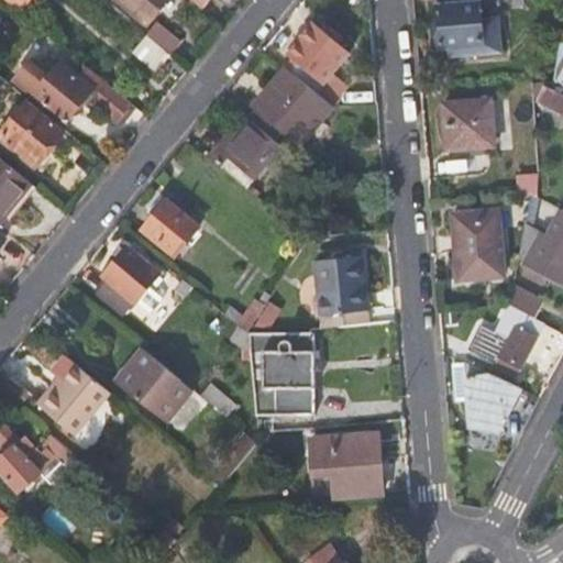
[(4,0),(20,12),(29,0),(4,0)]
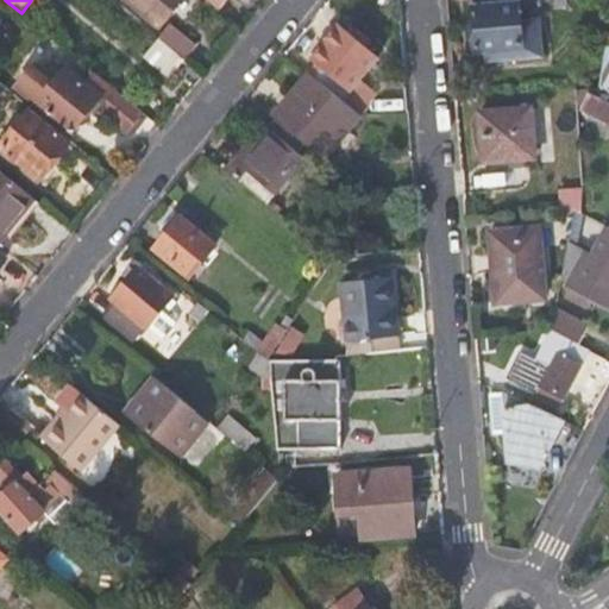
[(125,0),(159,27),(182,0),(125,0)]
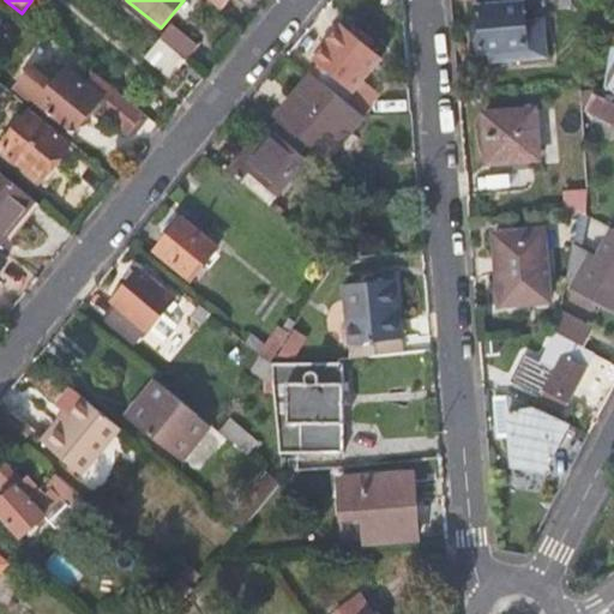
[(527,19),(524,0),(475,0),(480,53),(527,49),(528,59),(547,58),(543,18),(527,19)]
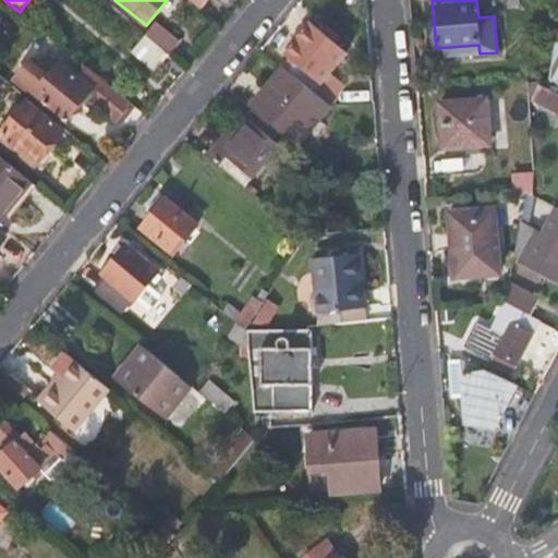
[(148,36),(171,55),(181,44),(156,23),(146,35),(148,36)]
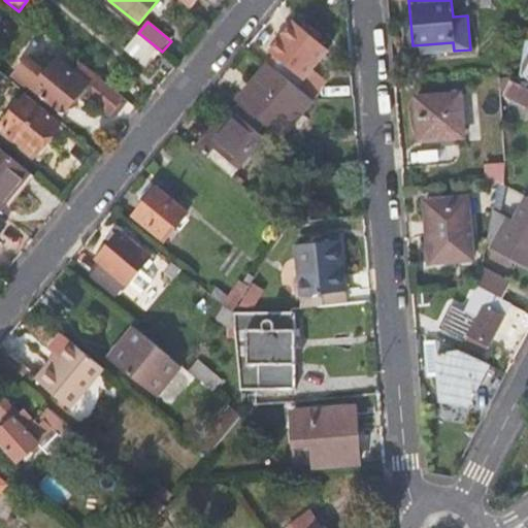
[(269,63),(314,100),(329,81),(314,70),(329,50),(295,22),(271,51),(275,55),(269,63)]
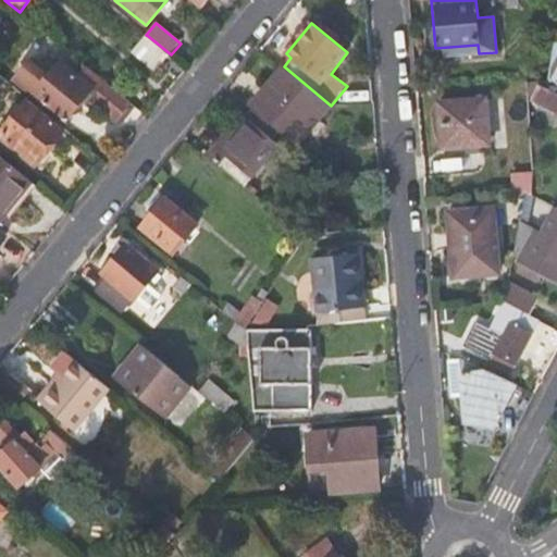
[(157,71),(171,54),(148,36),(135,52),(157,71)]
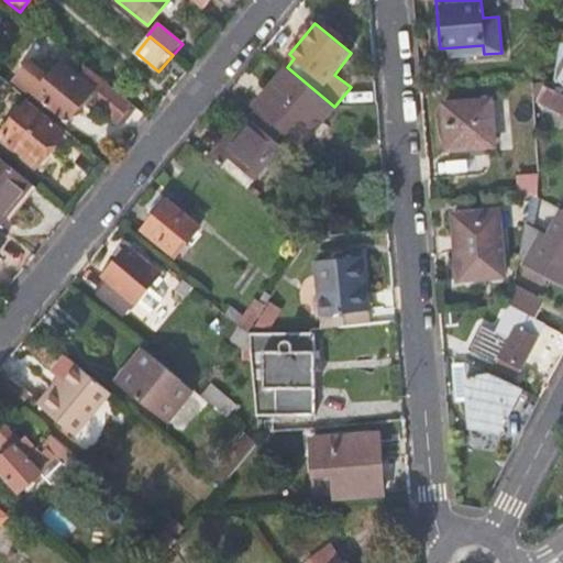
[(66,124),(102,79),(88,67),(79,76),(61,61),(32,96),(66,124)]
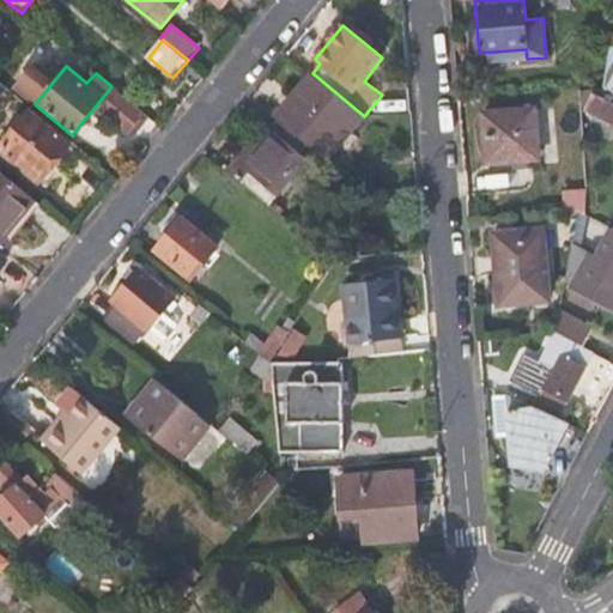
[(283,117),(273,131),(304,157),(314,145),(331,157),(364,116),(313,73),(278,115),(283,117)]
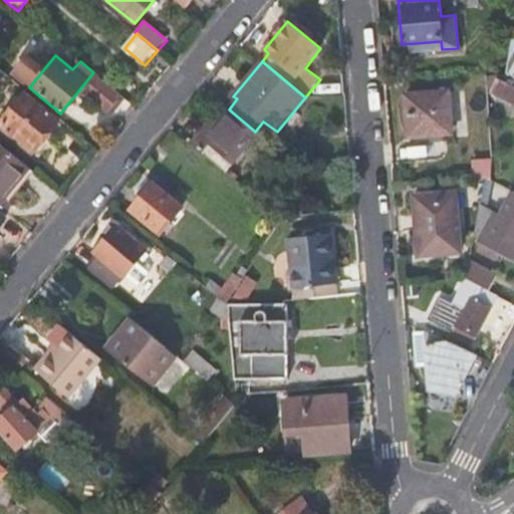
[(513,103),(513,75),(506,72),(495,93),(513,103)]
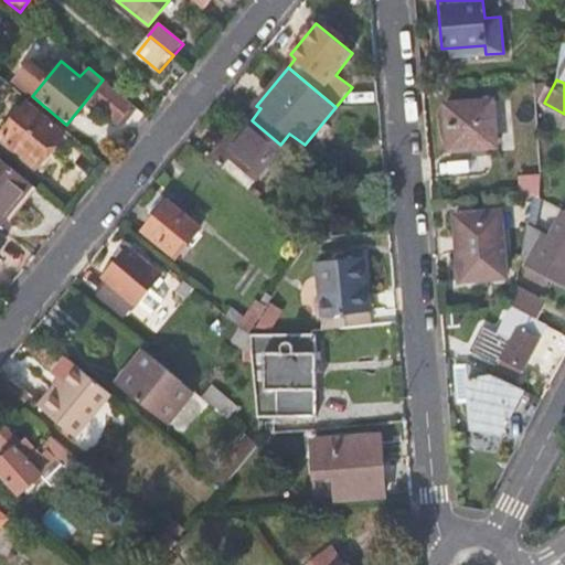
[(127,130),(142,112),(120,94),(105,112),(127,130)]
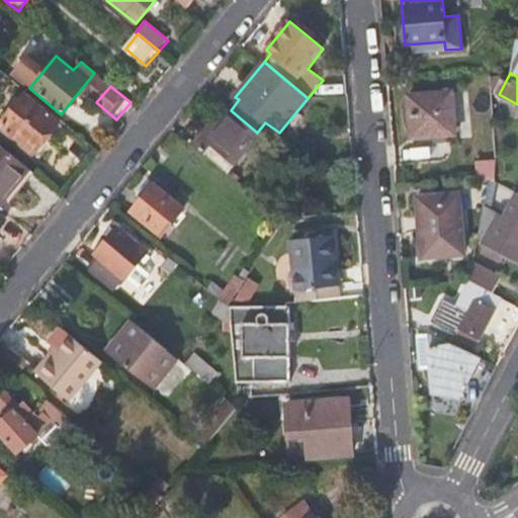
[(0,125),(33,153),(61,120),(25,91),(10,109),(5,105),(0,111),(0,125)]
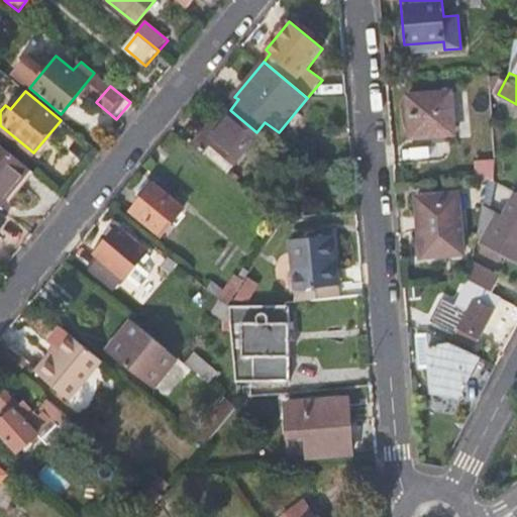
[(450,91),(406,95),(410,137),(453,133),(450,91)]
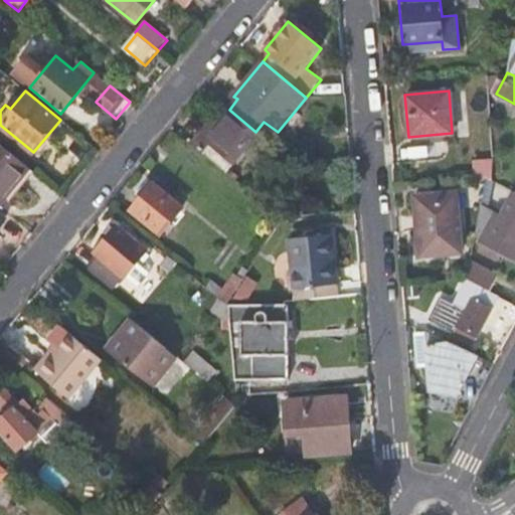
[(211,144),(203,154),(225,173),(258,134),(255,132),(229,110),(204,139),(211,144)]
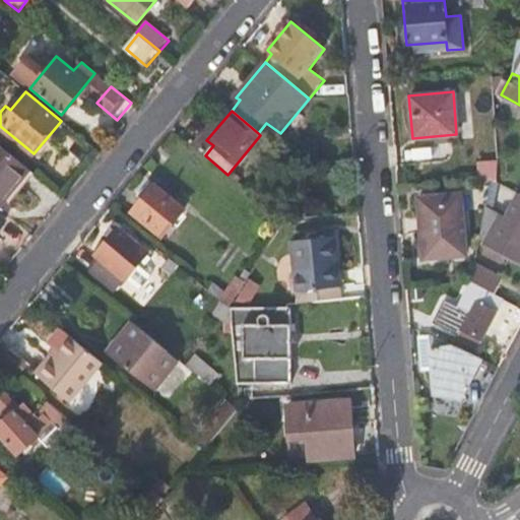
[(0,205),(29,170),(0,145),(0,205)]
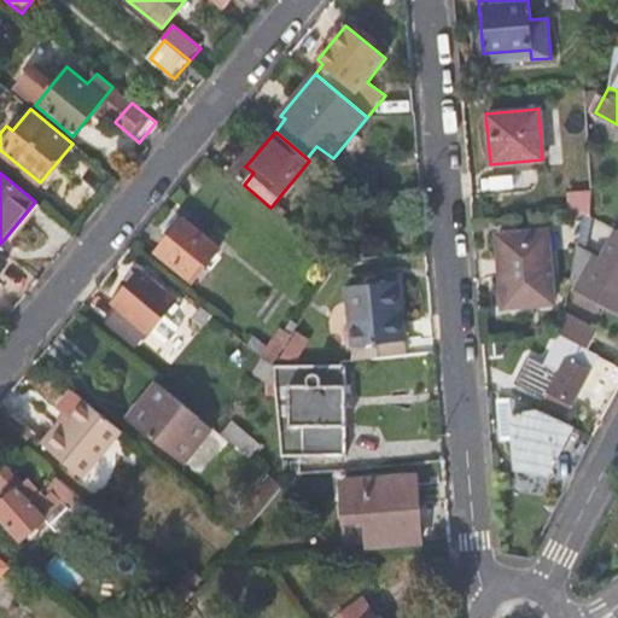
[(184,221),(156,252),(192,283),(220,250),(184,221)]
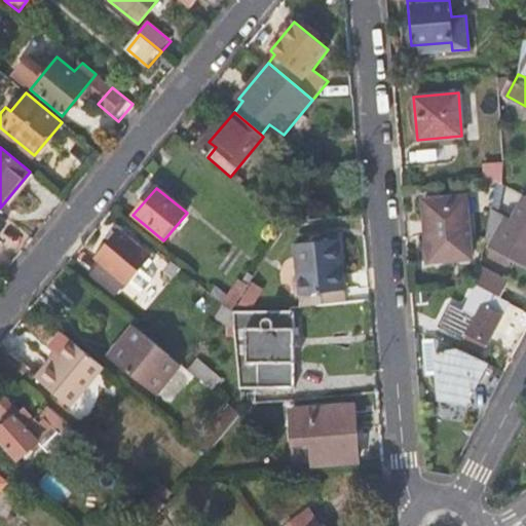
[(466,194),(421,199),(426,261),(472,258),(466,194)]
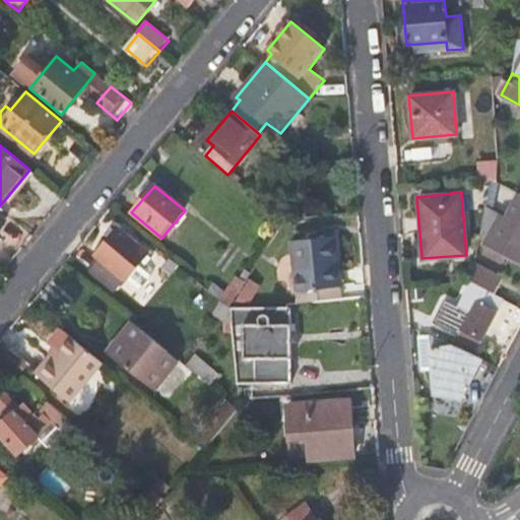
[(519,195),(508,219),(486,208),(479,240),(519,261),(519,195)]
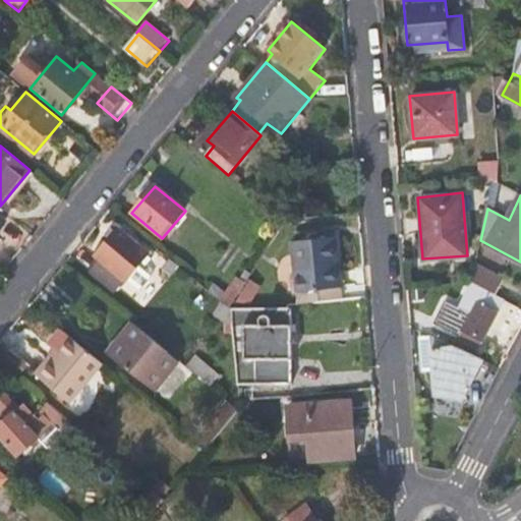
[(149,254),(117,228),(95,253),(102,259),(92,272),(115,291),(125,278),(127,280),(149,254)]
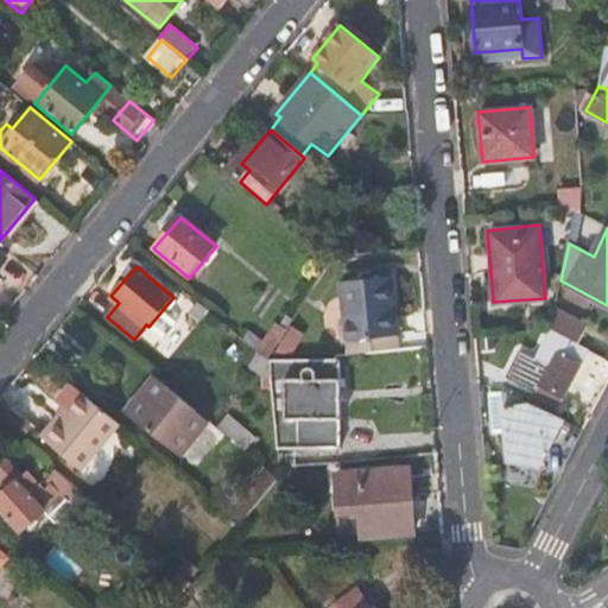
[(340,283),(346,352),(399,348),(392,277),(340,283)]
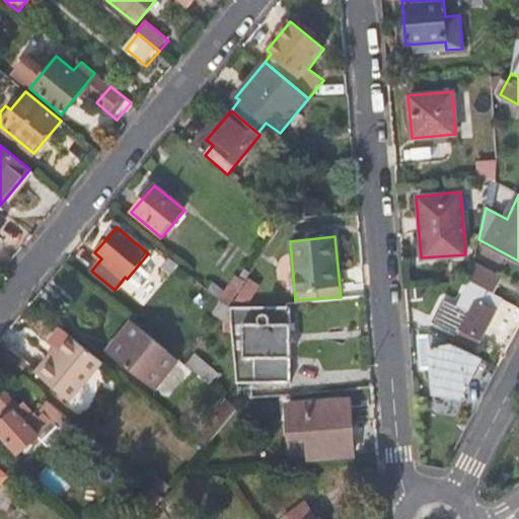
[(172,274),(179,265),(169,256),(162,266),(172,274)]
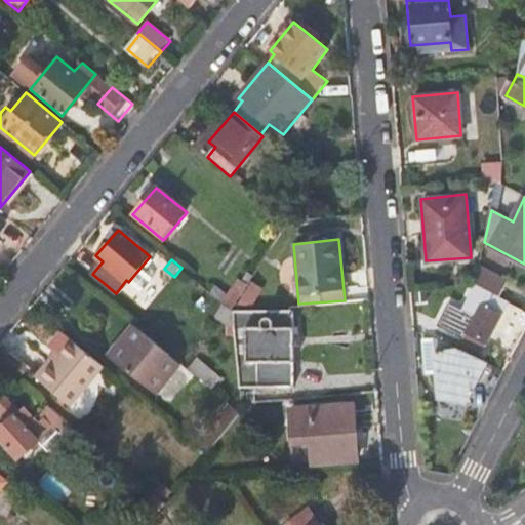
[(509,281),(480,265),(476,284),(477,285),(500,297),(509,281)]
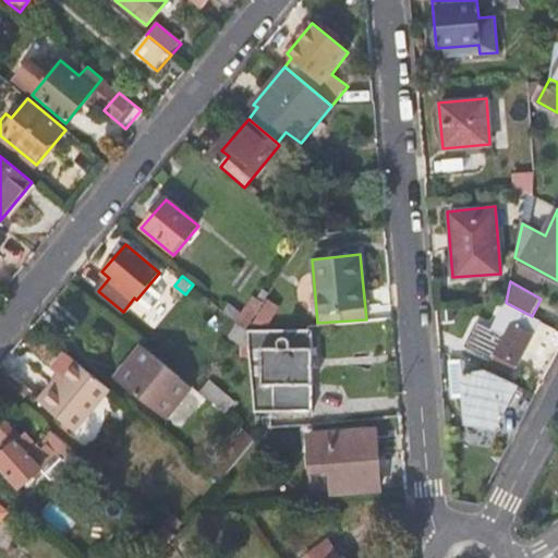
[(229,304),(225,310),(238,320),(249,329),(269,295),(262,290),(256,298),(253,295),(242,314),(229,304)]
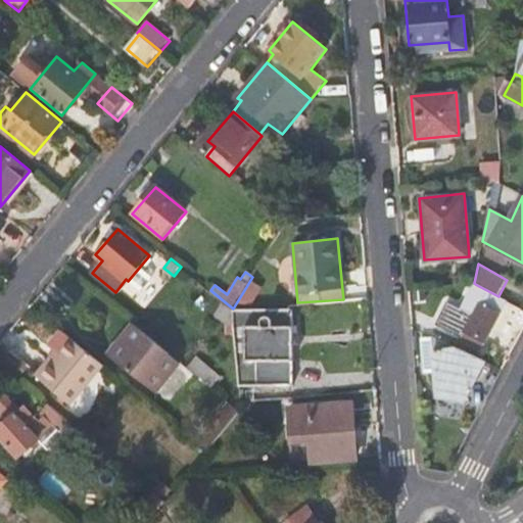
[(479,349),(506,300),(498,296),(475,284),(462,307),(449,300),(437,323),(461,337),(460,339),(479,349)]
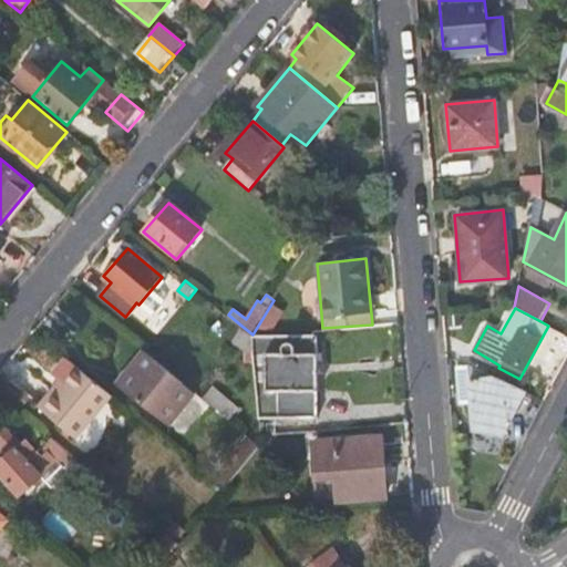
[(247,360),(255,360),(253,336),(253,334),(241,326),(234,339),(245,349),(247,360)]
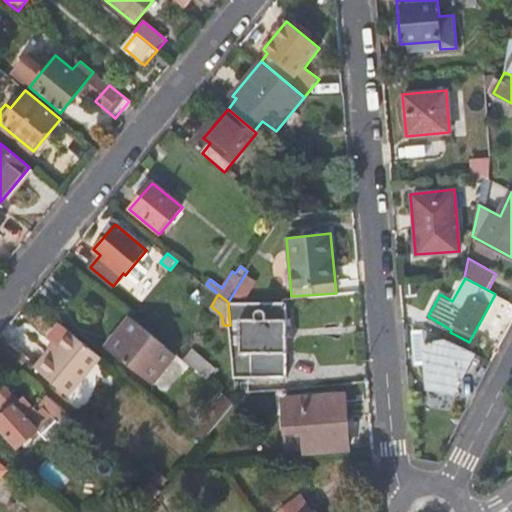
[(287,302),(228,303),(230,325),(235,378),(287,378),(287,302)]
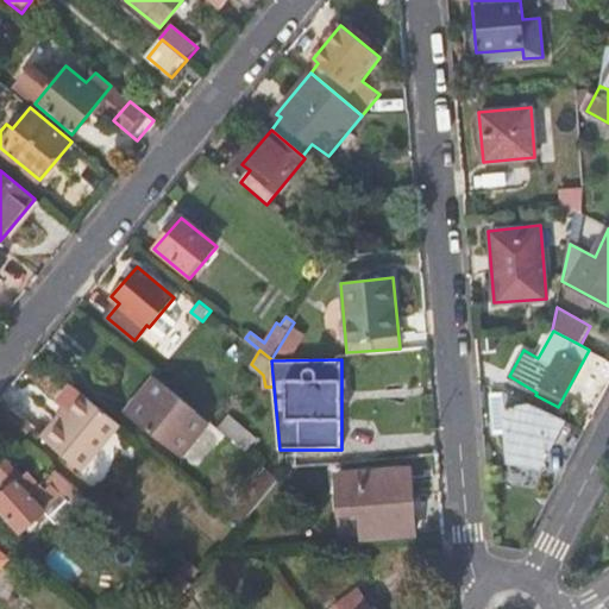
[(182,456),(209,421),(155,375),(125,410),(182,456)]
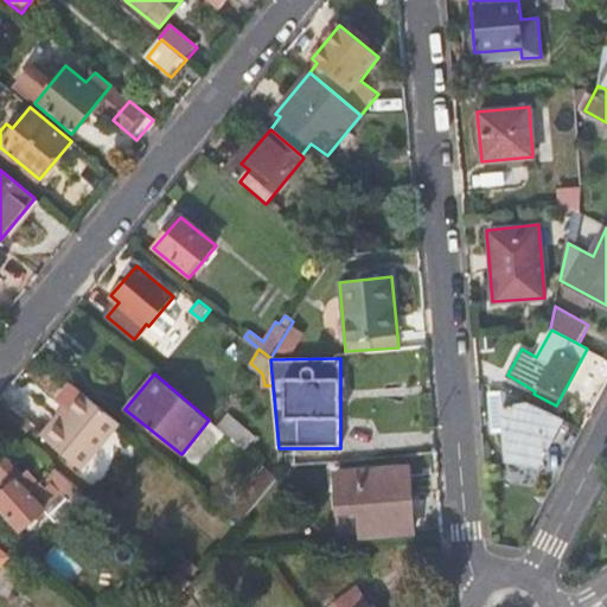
[(538,466),(564,417),(500,390),(502,391),(505,429),(508,458),(538,466)]
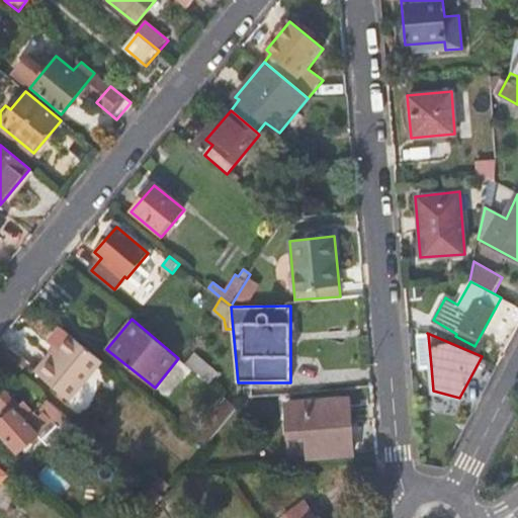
[(422,366),(431,366),(428,334),(419,335),(422,366)]
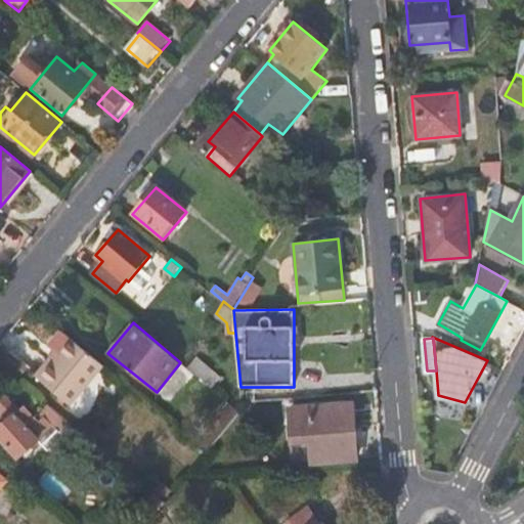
[(69,402),(101,362),(74,340),(61,356),(55,362),(51,360),(37,377),(69,402)]
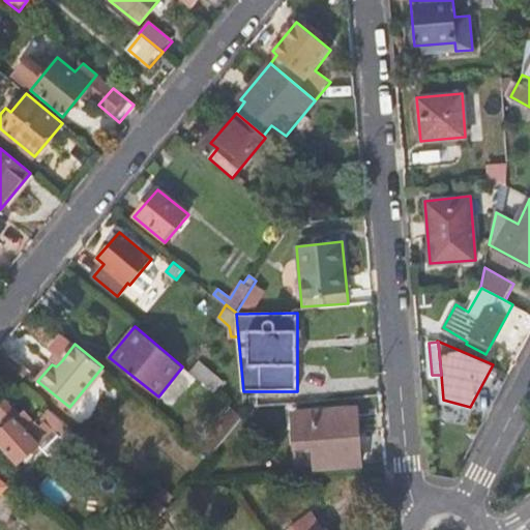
[(58,356),(52,364),(56,366),(62,360),(58,356)]
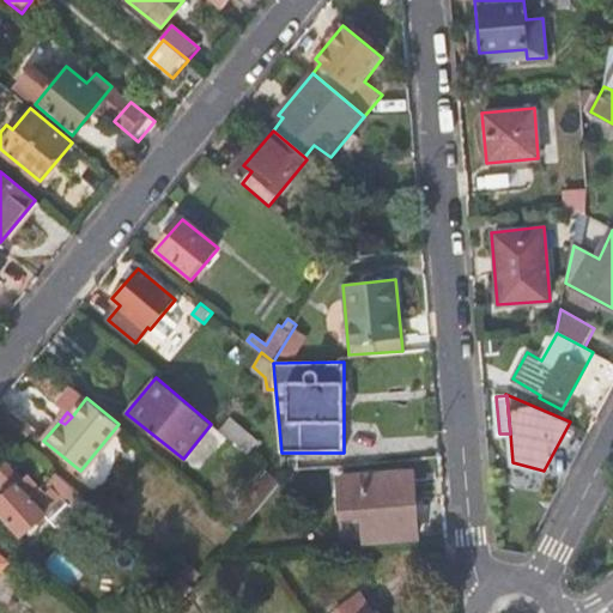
[(229,419),(219,430),(247,454),(255,442),(229,419)]
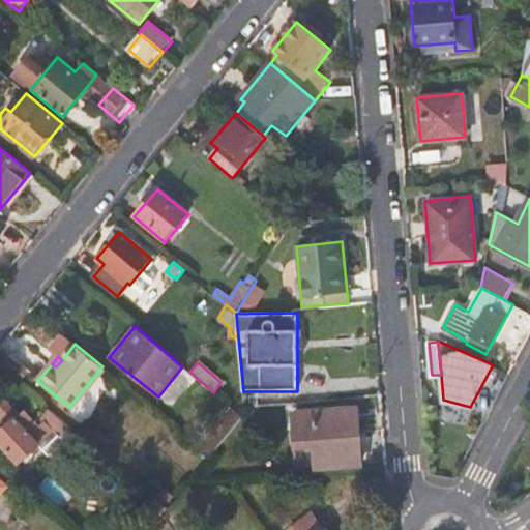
[(64,442),(76,431),(50,410),(42,417),(47,421),(40,427),(24,409),(18,414),(6,401),(0,407),(0,415),(8,423),(0,431),(0,443),(20,464),(54,431),(64,442)]
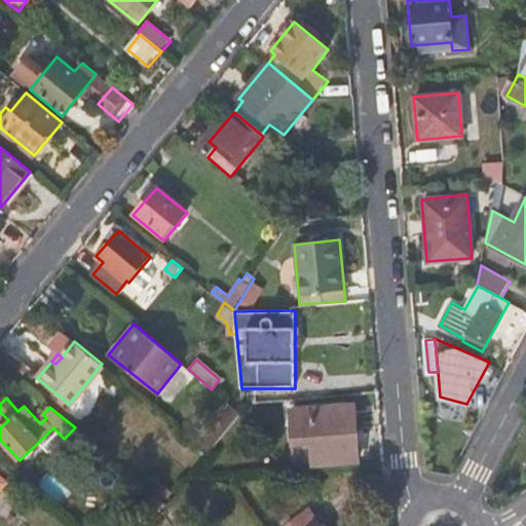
[(233,406),(201,445),(211,453),(242,415),(233,406)]
